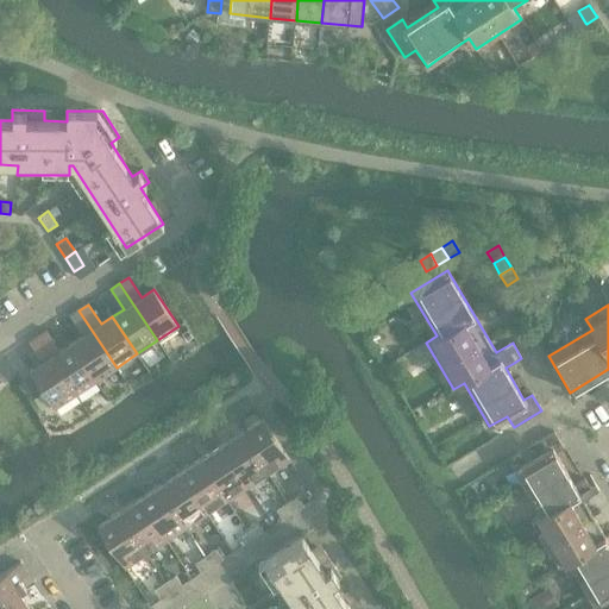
[(83,336),(71,343),(96,381),(117,368),(79,311),(70,316),(83,336)]
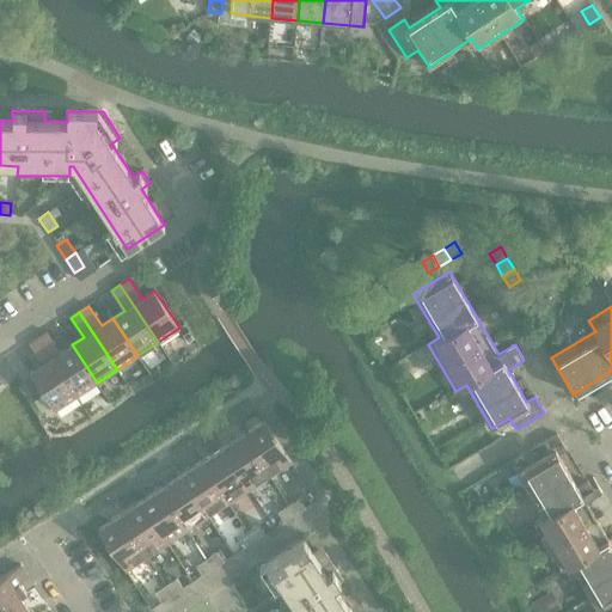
[(48,332),(38,338),(77,396),(97,383),(72,344),(61,353),(48,332)]
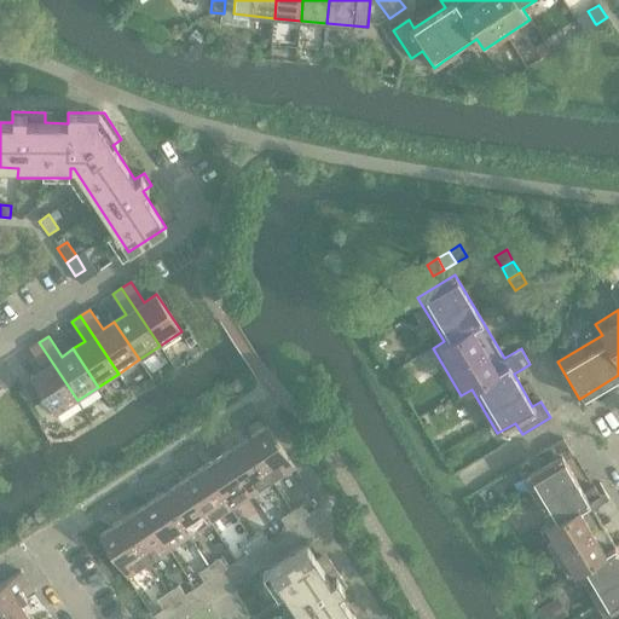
[(77,400),(39,342),(30,348),(42,369),(30,376),(56,415),(77,400)]
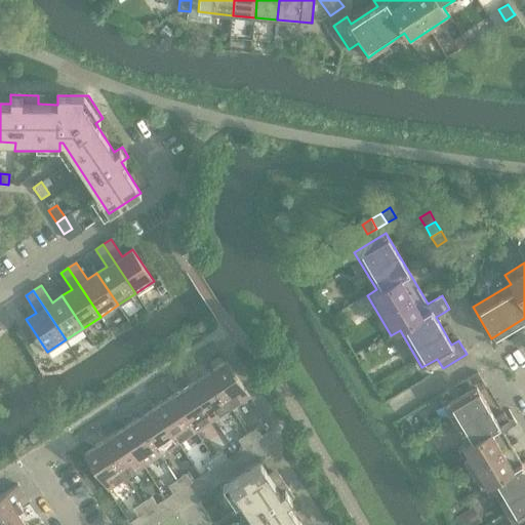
[(226,361),(208,373),(231,409),(249,397),(226,361)]
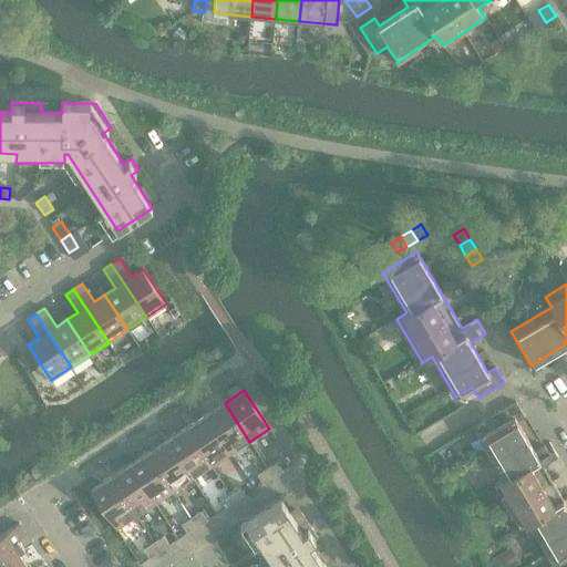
[(550,442),(543,446),(535,451),(517,422),(525,418),(516,402),(490,418),(496,429),(480,437),(504,478),(494,484),(519,527),(529,522),(554,563),(566,554),(566,505),(543,465),(558,456),(550,442)]
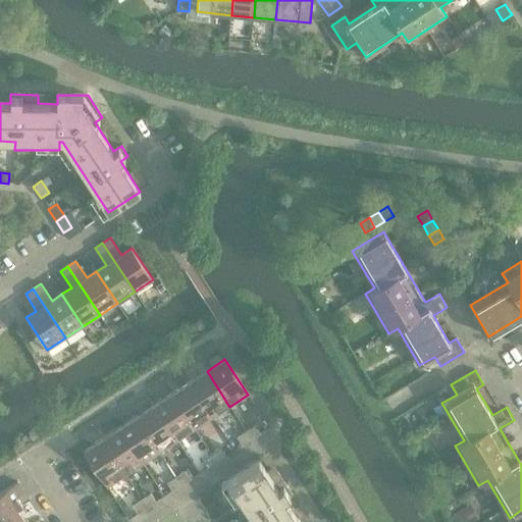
[(207,371),(190,382),(212,418),(229,407),(207,371)]
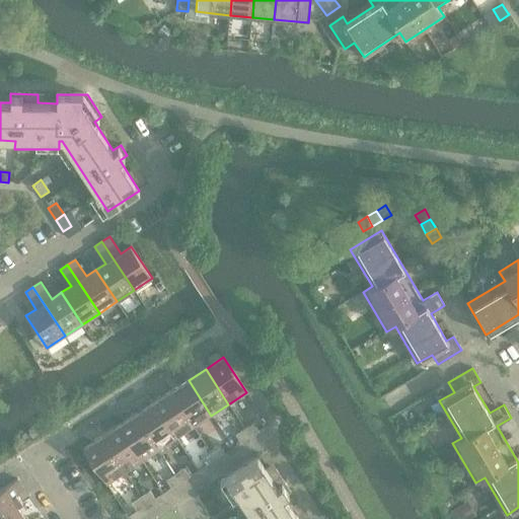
[(189,380),(171,391),(194,427),(211,416),(189,380)]
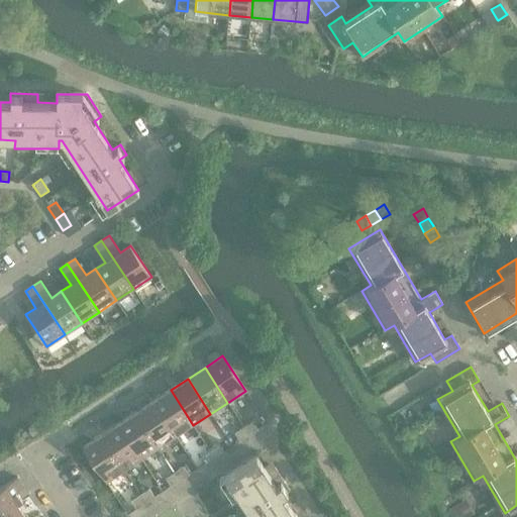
[(171,390),(153,402),(176,436),(193,425),(171,390)]
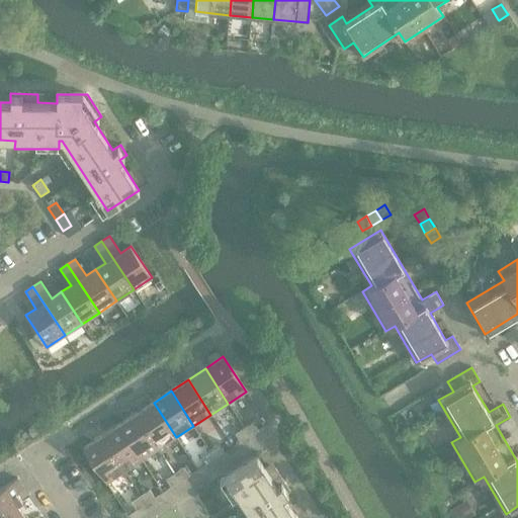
[(154,403),(137,414),(159,448),(176,437),(154,403)]
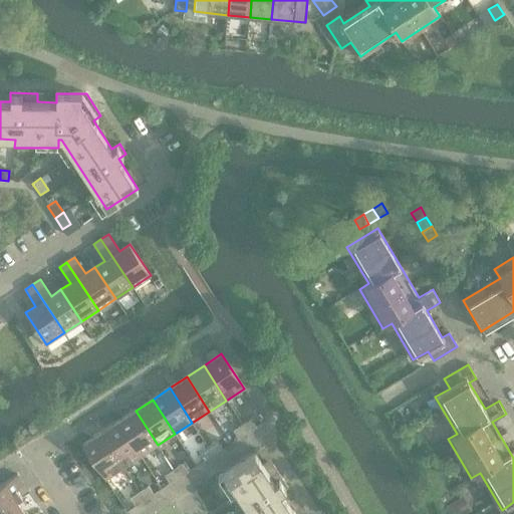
[(136,411),(118,422),(141,456),(158,445),(136,411)]
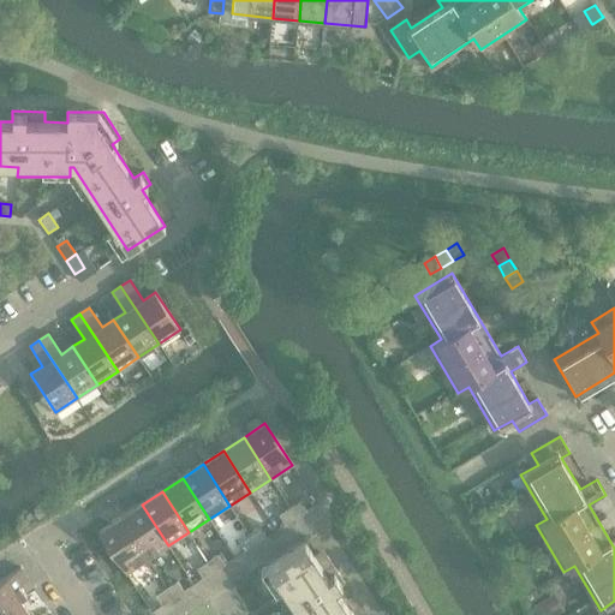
[(300,501),(290,508),(297,518),(308,511),(300,501)]
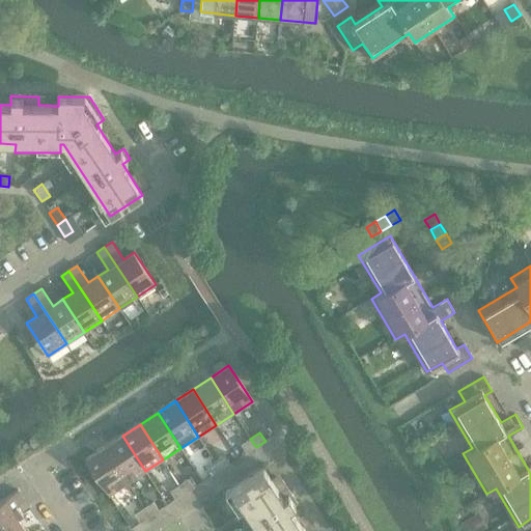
[(122,436),(105,447),(128,483),(145,471),(122,436)]
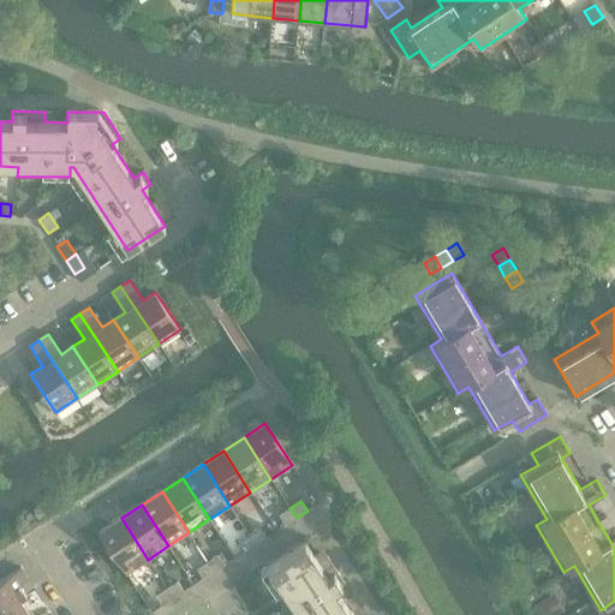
[(297,518),(290,508),(280,515),(286,525),(297,518)]
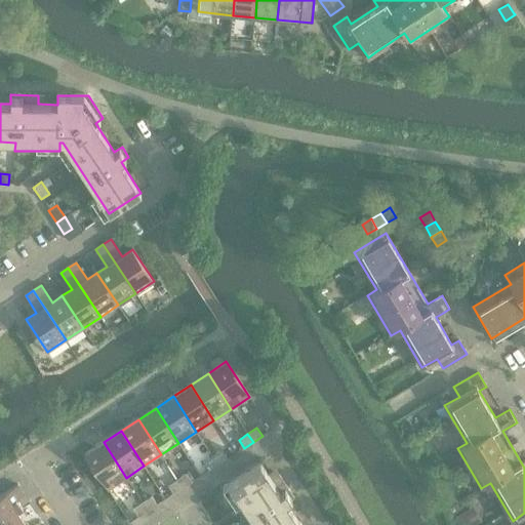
[(126,478),(104,442),(85,454),(108,489),(126,478)]
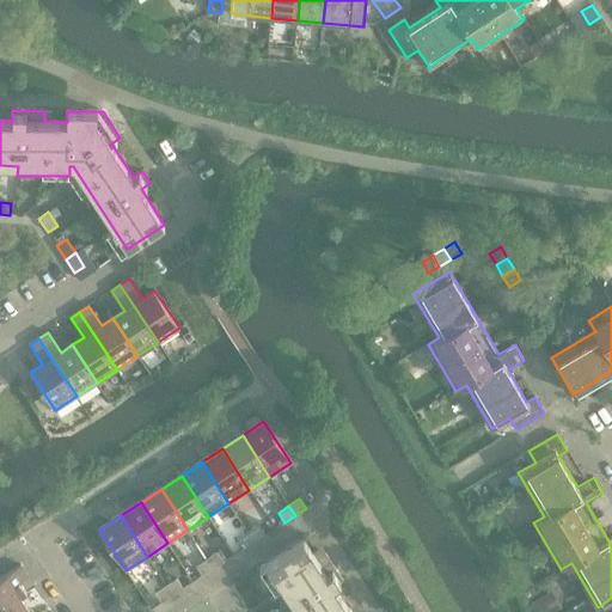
[(258,525),(248,532),(255,542),(264,534),(258,525)]
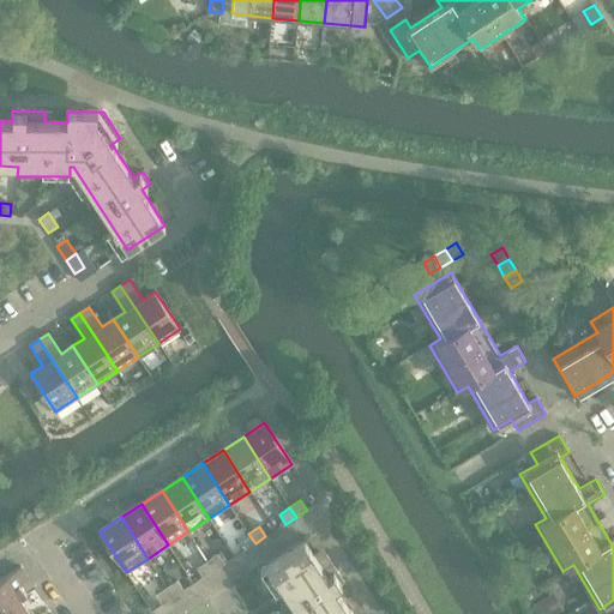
[(256,543),(248,534),(238,541),(245,551),(256,543)]
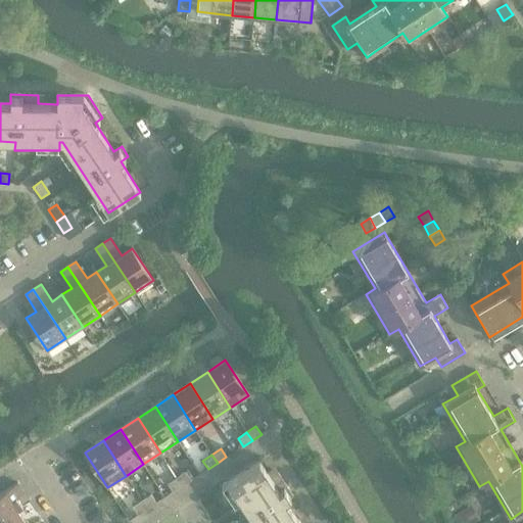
[(299,522),(286,501),(293,495),(278,473),(271,478),(258,460),(220,486),(244,522),(251,518),(254,522),(299,522)]
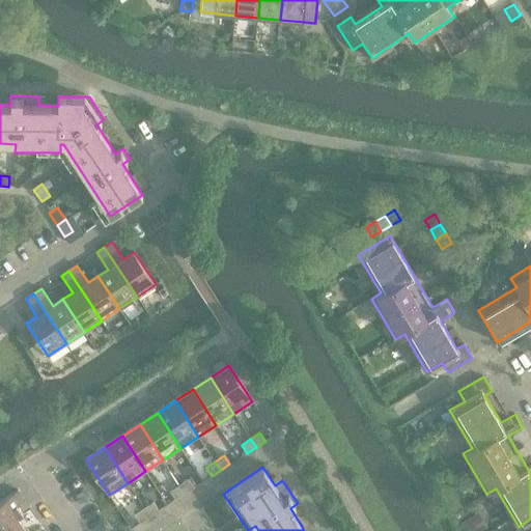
[(189,479),(179,485),(185,494),(194,487),(189,479)]
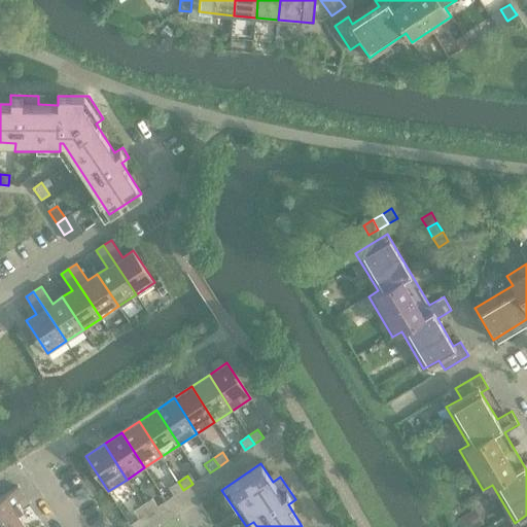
[(183,490),(178,482),(169,487),(175,495),(183,490)]
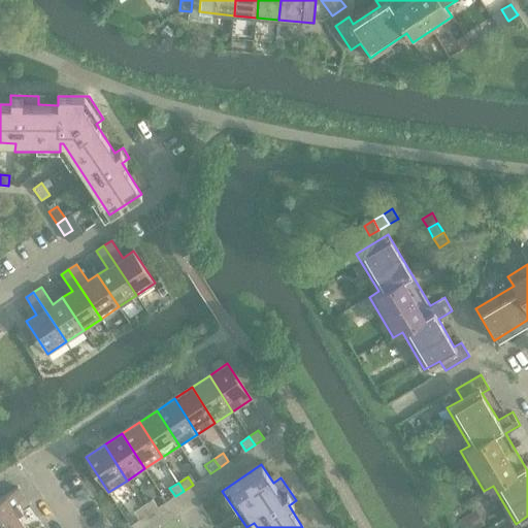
[(18,488),(0,499),(0,525),(18,515),(18,516),(24,512),(18,503),(25,498),(18,488)]
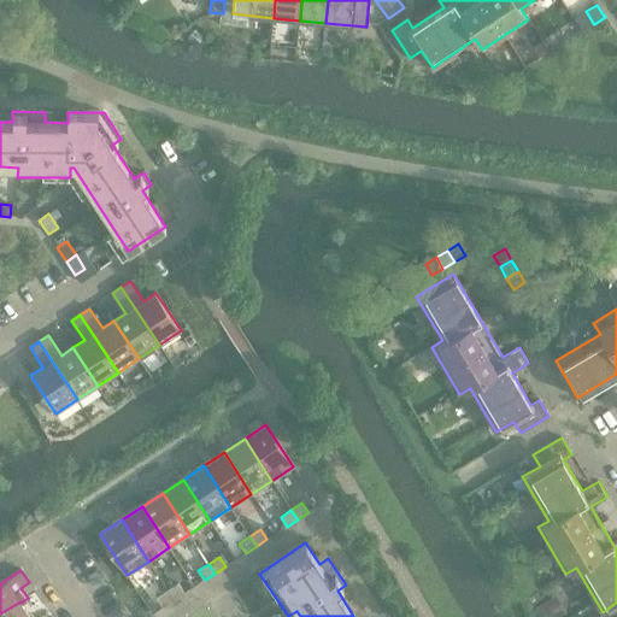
[(178,583),(168,591),(174,600),(184,593),(178,583)]
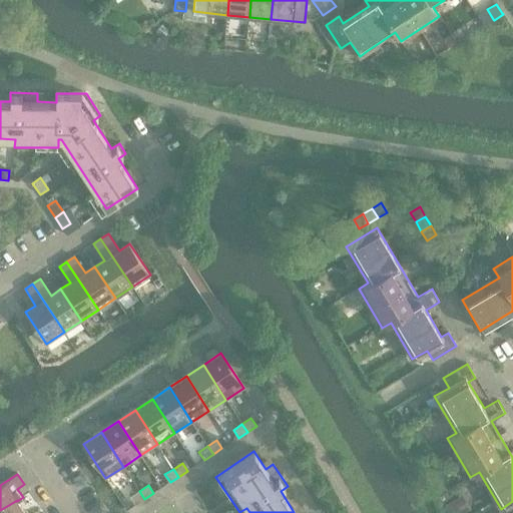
[(144,499),(139,491),(130,497),(135,505),(144,499)]
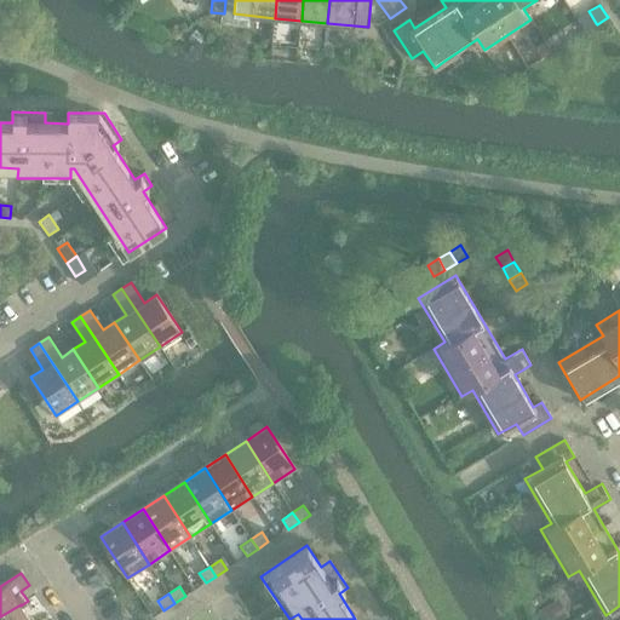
[(551,602),(539,609),(544,619),(556,619),(561,618),(551,602)]
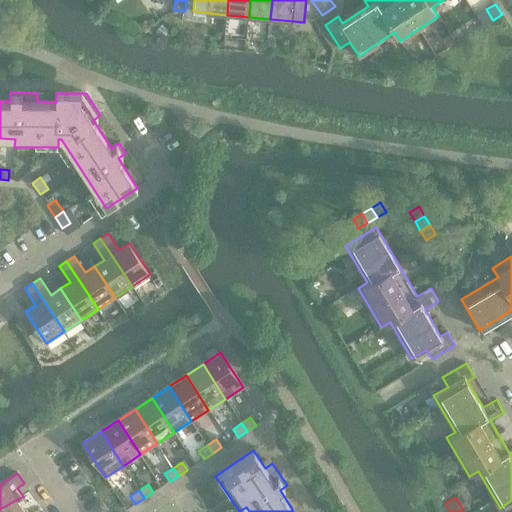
[(0,509),(0,511),(25,511),(17,500),(17,499),(0,509)]
